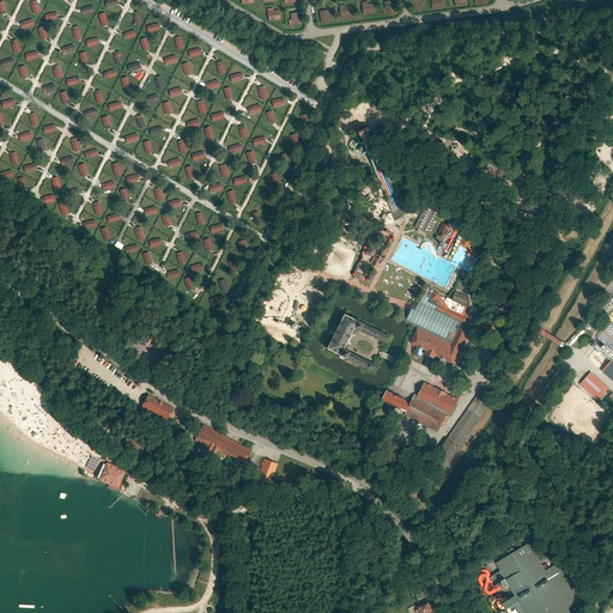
[(431,0),(434,11),(445,10),(443,0),(441,0),(437,0),(431,0)]
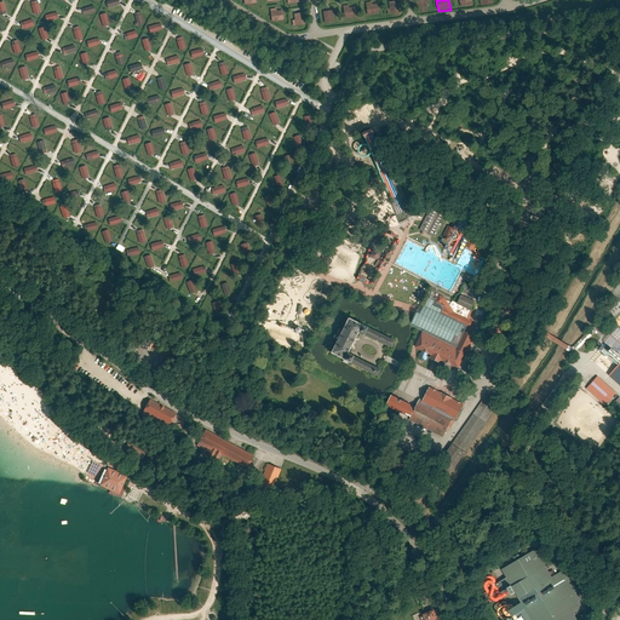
[(400,13),(399,1),(389,3),(390,9),(388,9),(388,15),(400,13)]
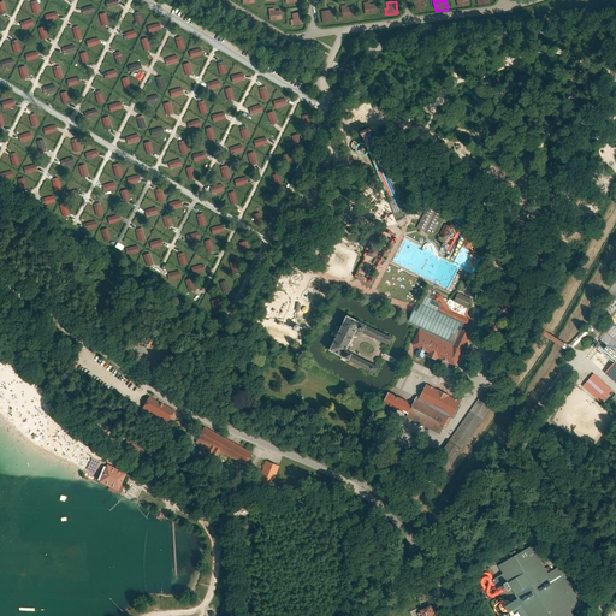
[(424,1),(412,3),(414,15),(424,13),(422,7),(425,6),(424,1)]
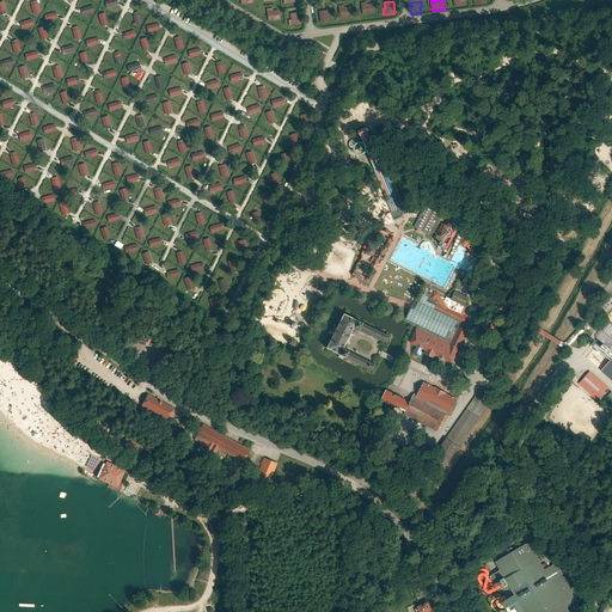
[(361,2),(362,16),(374,13),(374,4),(367,5),(367,2),(361,2)]
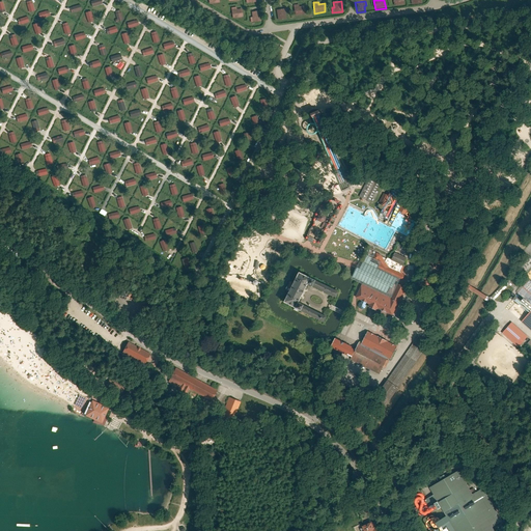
[(295,6),(296,17),(306,15),(305,7),(300,7),(299,5),(295,6)]
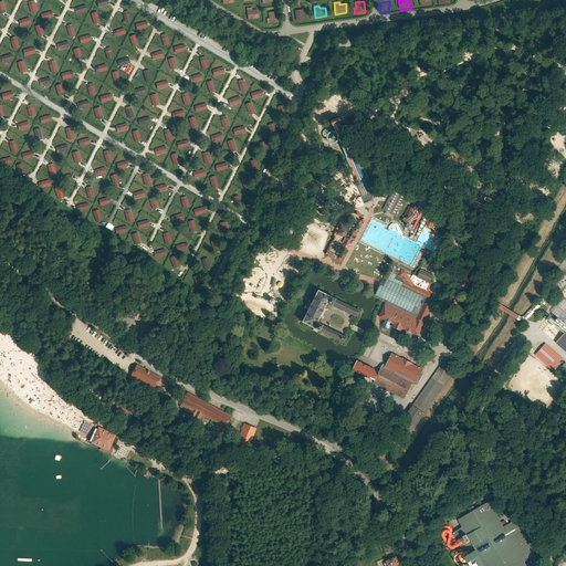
[(306,9),(295,11),(296,22),(305,21),(305,14),(307,14),(306,9)]
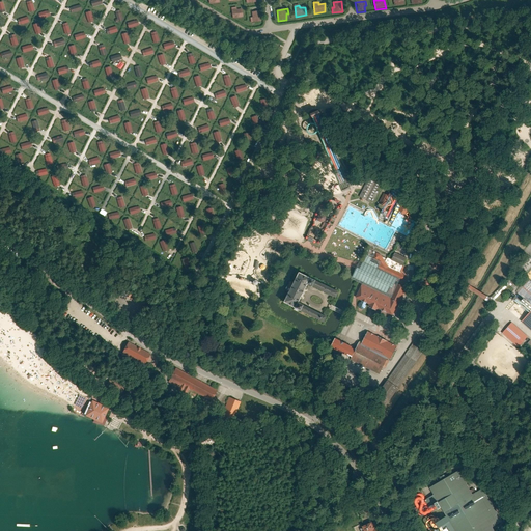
[(231,10),(233,21),(244,19),(243,11),(236,11),(236,9),(231,10)]
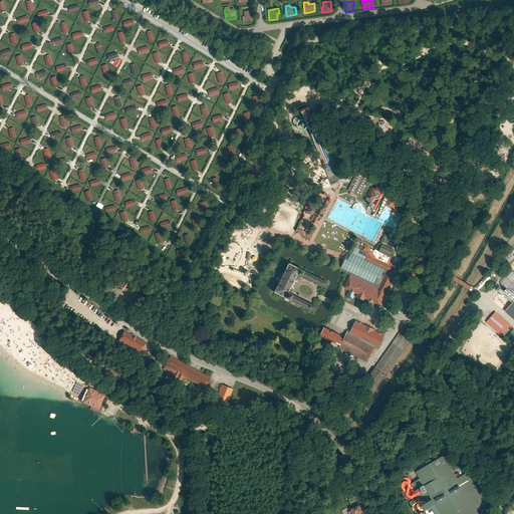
[(253,21),(251,12),(244,13),(244,18),(242,18),(243,23),(253,21)]
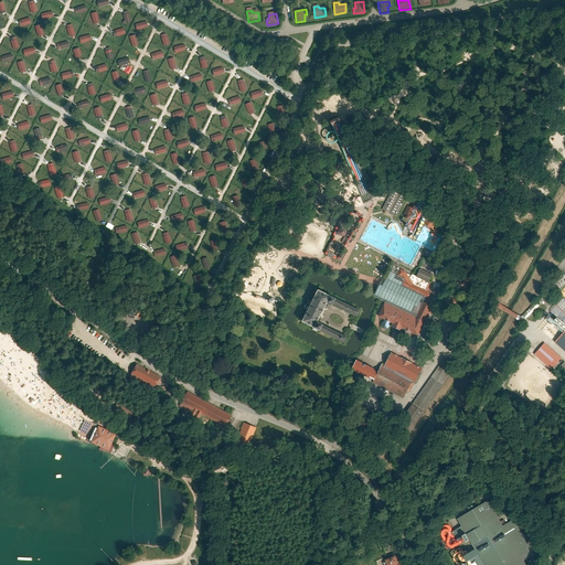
[(246,99),(240,102),(244,113),(251,110),(246,99)]
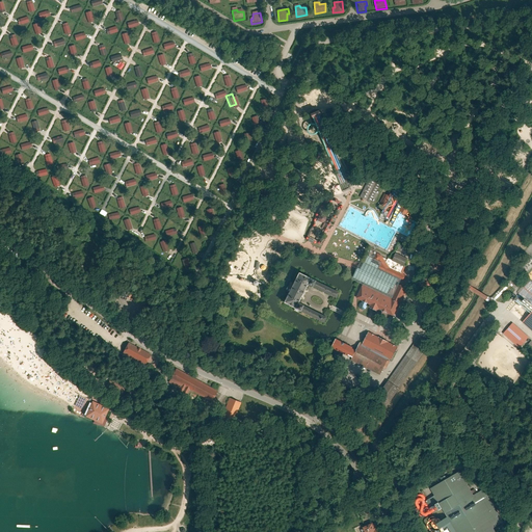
[(321,133),(319,125),(312,126),(314,134),(321,133)]
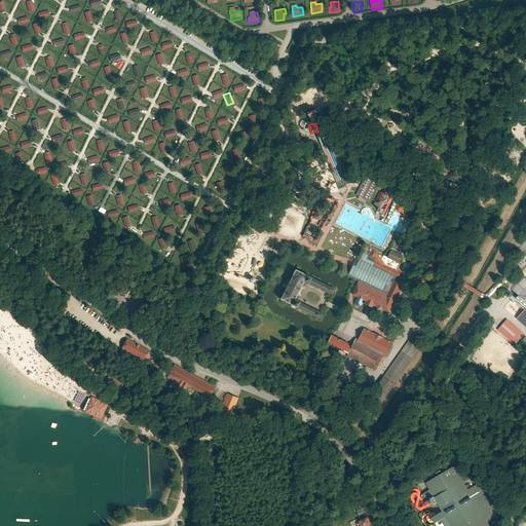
[(102,140),(96,141),(98,151),(104,150),(102,140)]
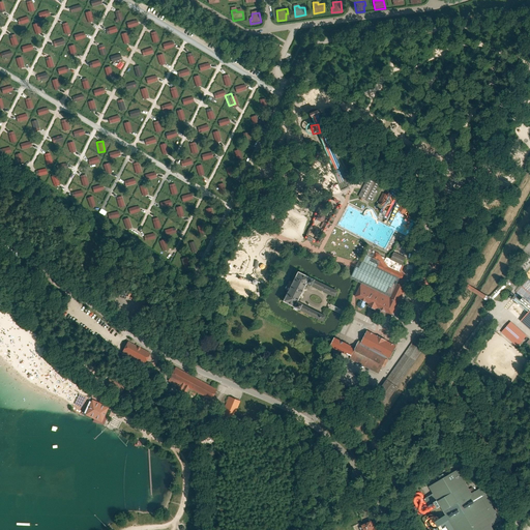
[(380,181),(369,175),(358,197),(370,202),(380,181)]
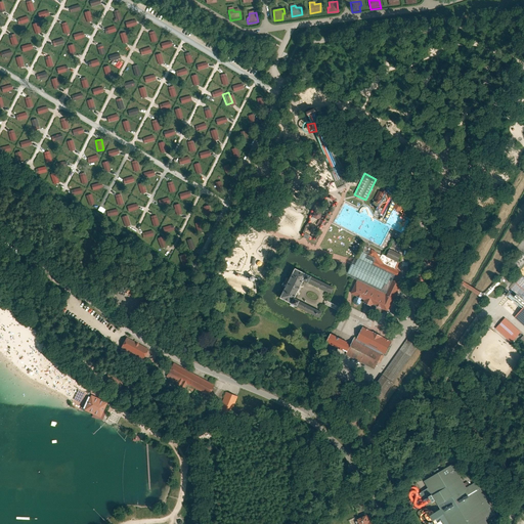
[(385,194),(378,191),(374,201),(380,204),(385,194)]
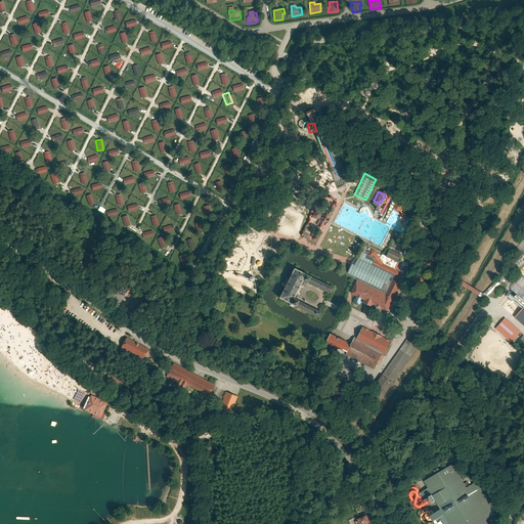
[(402,211),(405,203),(398,201),(396,209),(402,211)]
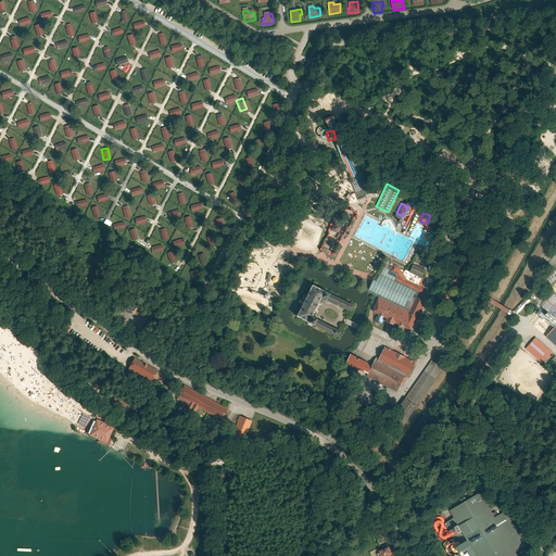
[(330,227),(340,234),(335,240),(339,242),(348,230),(335,222),(330,227)]
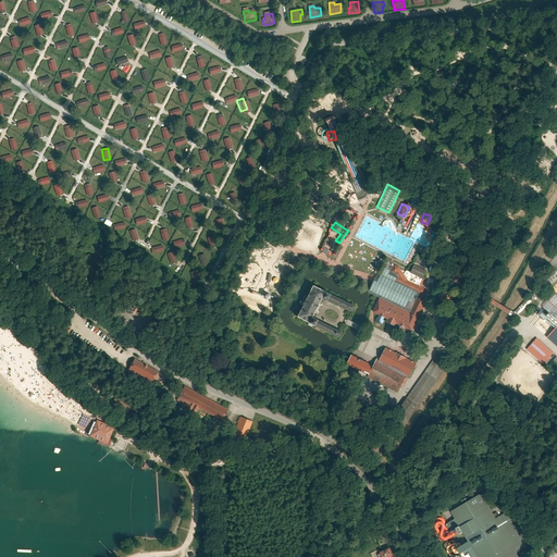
[(491,232),(483,231),(481,246),(489,247),(491,232)]
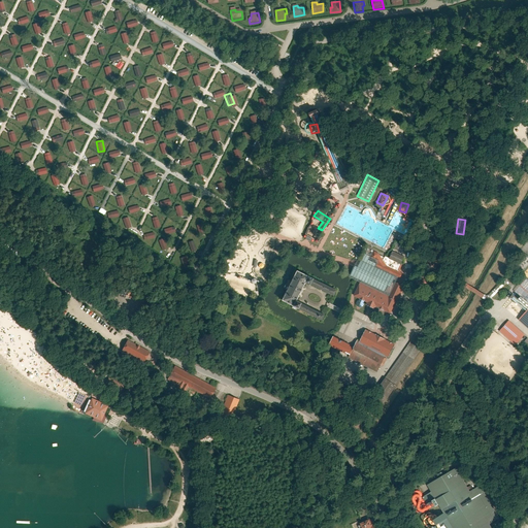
[(192,239),(187,240),(190,250),(195,249),(192,239)]
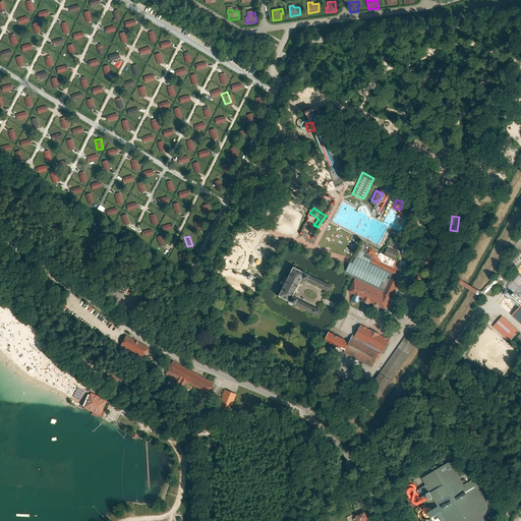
[(385,254),(369,247),(366,254),(365,257),(372,261),(371,264),(393,274),(396,275),(399,268),(395,267),(401,252),(388,247),(385,254)]
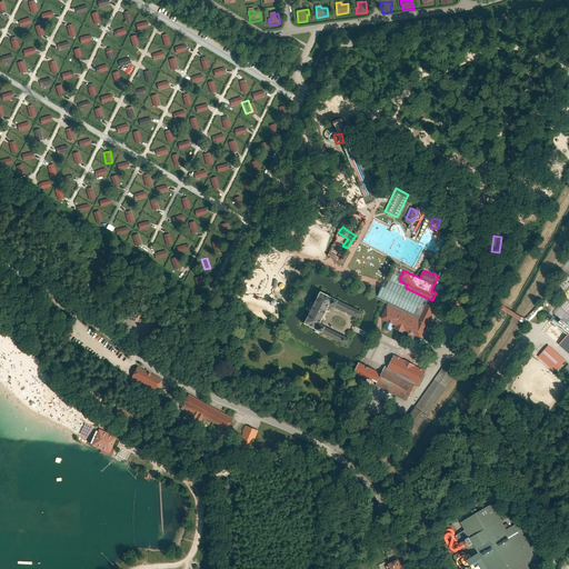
[(471,272),(465,270),(460,281),(467,285),(471,272)]
